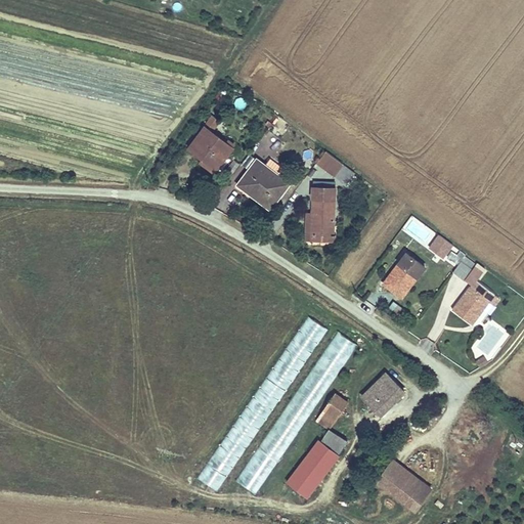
[(205,127),(188,147),(217,169),(233,147),(205,127)]
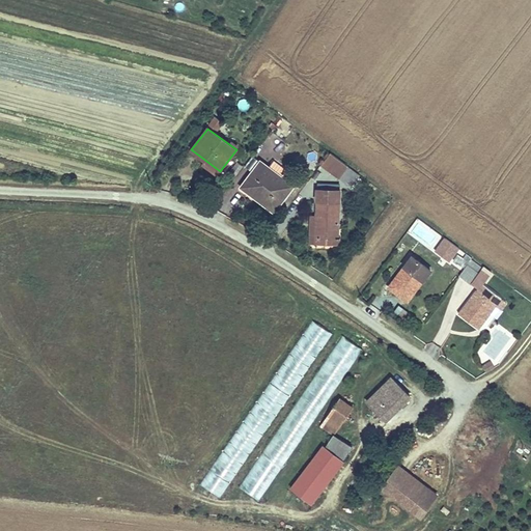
[(332,152),(323,165),(340,178),(350,166),(332,152)]
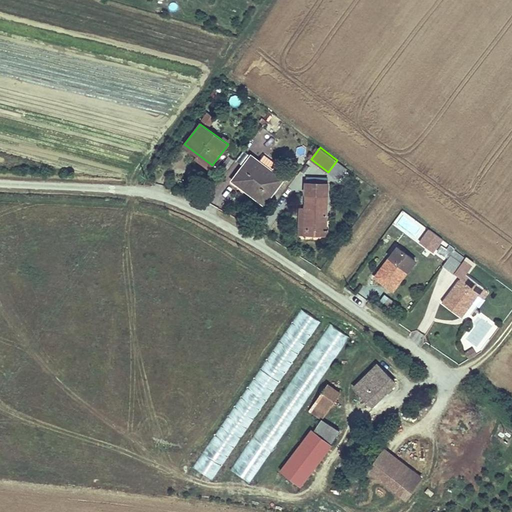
[(253,154),(233,180),(244,188),(247,184),(269,201),(285,179),(253,154)]
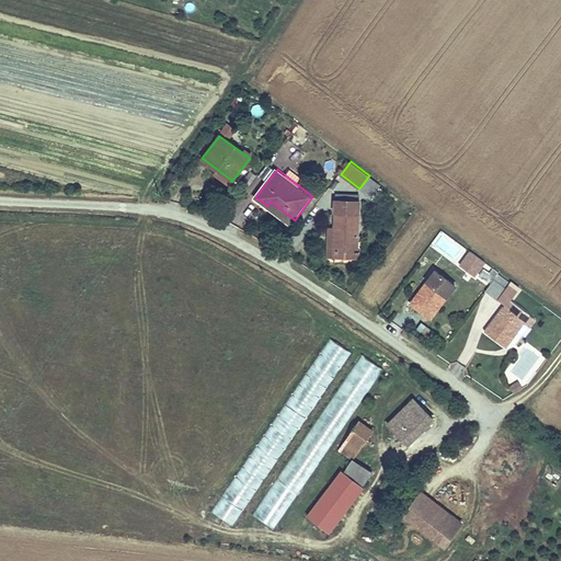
[(334,203),(334,232),(333,251),(350,252),(351,259),(359,259),(359,251),(355,251),(356,241),(359,242),(361,203),(334,203)]
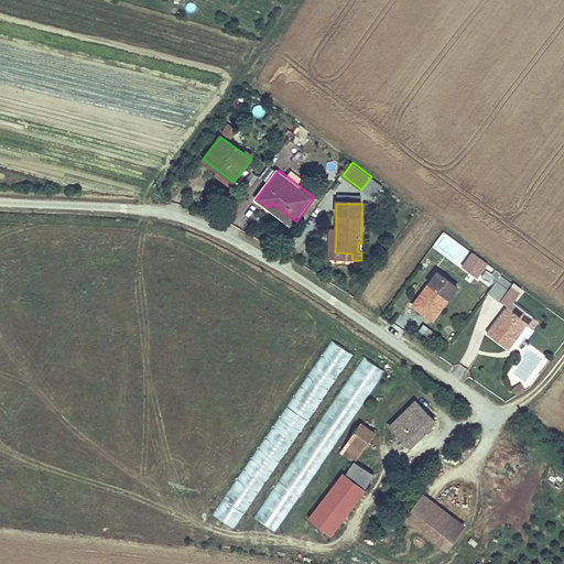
[(335,252),(336,234),(327,235),(327,260),(353,260),(351,253),(335,252)]
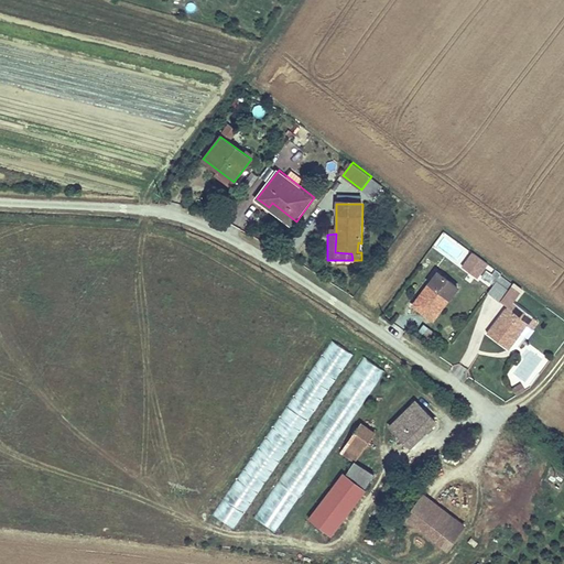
[(438,247),(454,256),(461,243),(445,235),(438,247)]
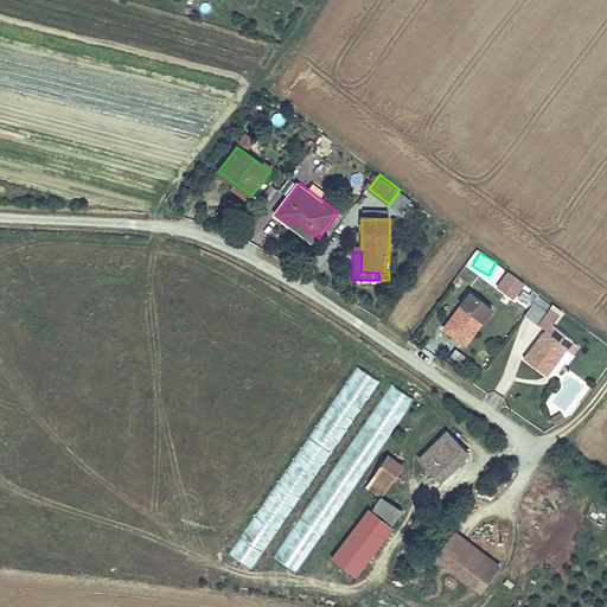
[(496,285),(513,299),(525,283),(508,270),(496,285)]
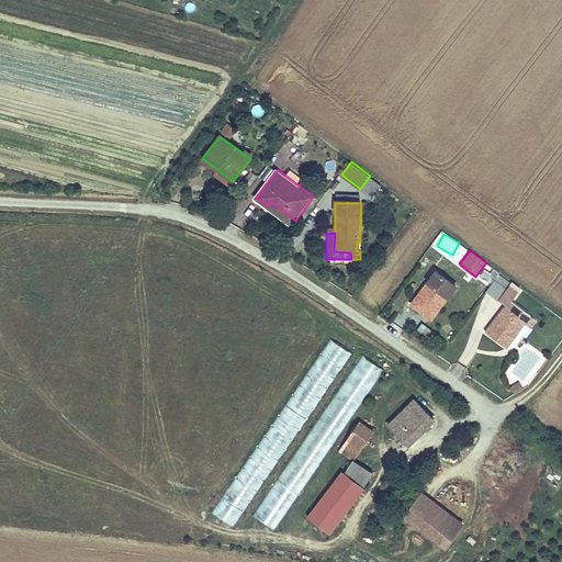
[(436,271),(409,304),(431,322),(458,289),(436,271)]
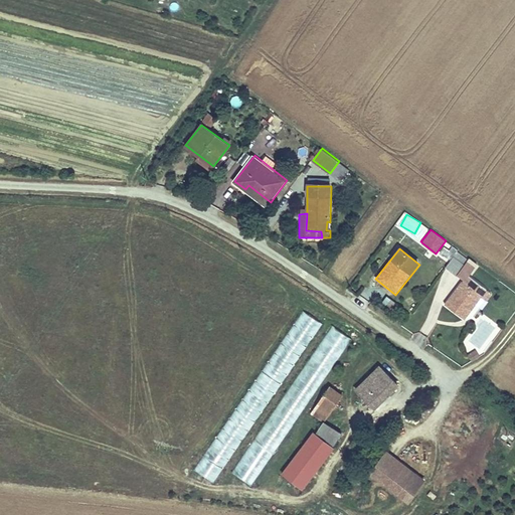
[(452,259),(444,270),(454,277),(462,266),(452,259)]
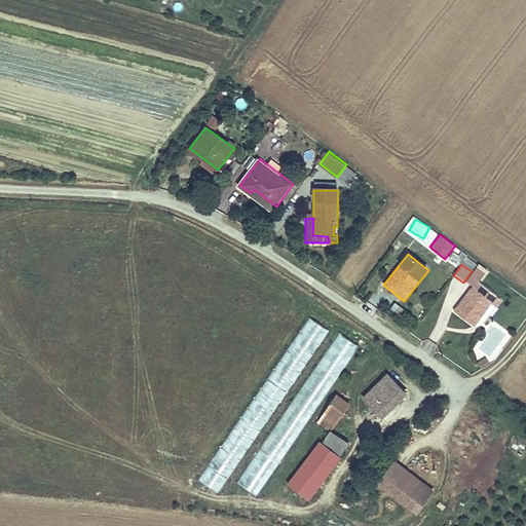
[(472,329),(488,306),(494,298),(474,284),(451,313),(472,329)]
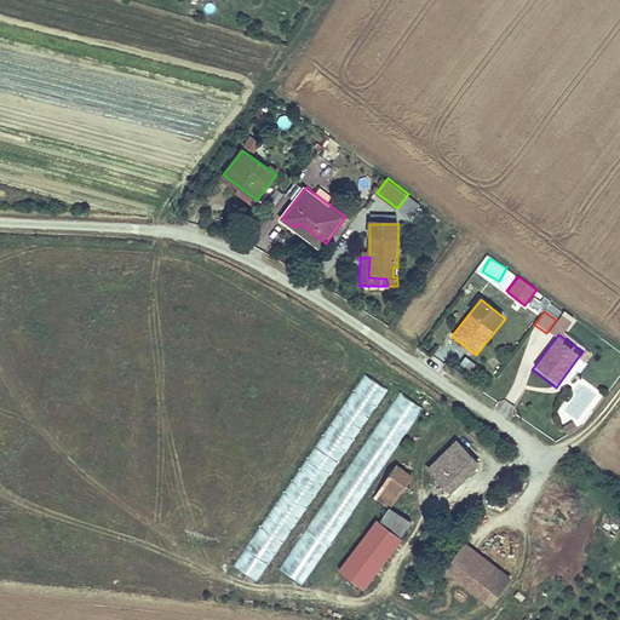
[(583,351),(575,361),(581,366),(589,356),(583,351)]
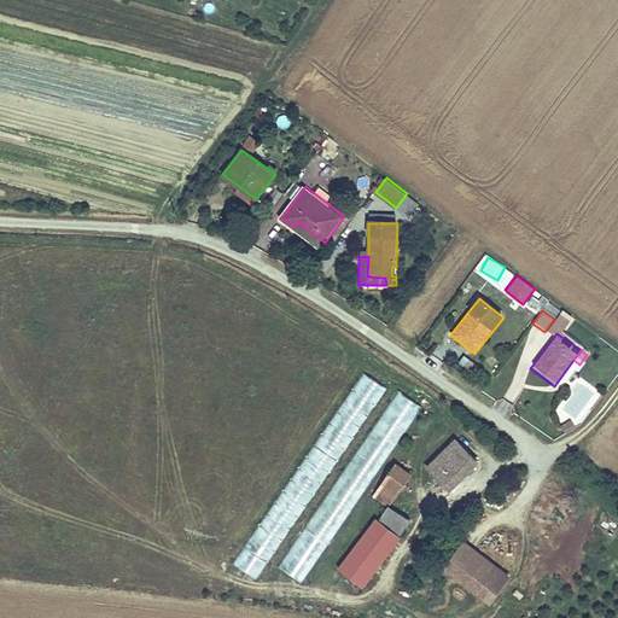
[(356,368),(239,569),(263,582),(380,383),(356,368)]
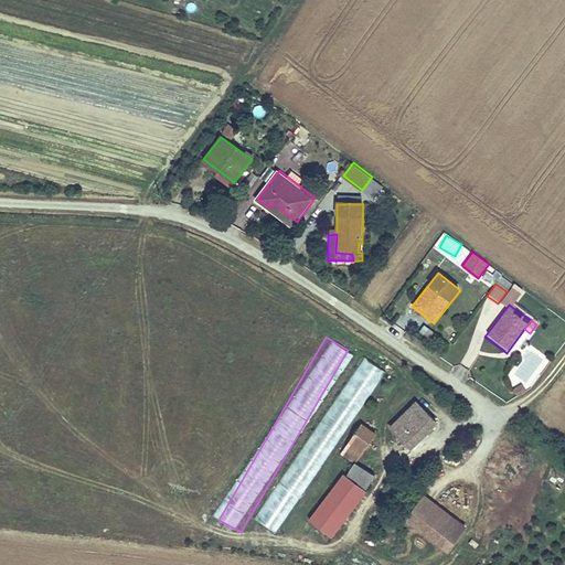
[(281,535),(380,366),(358,353),(259,522),(281,535)]
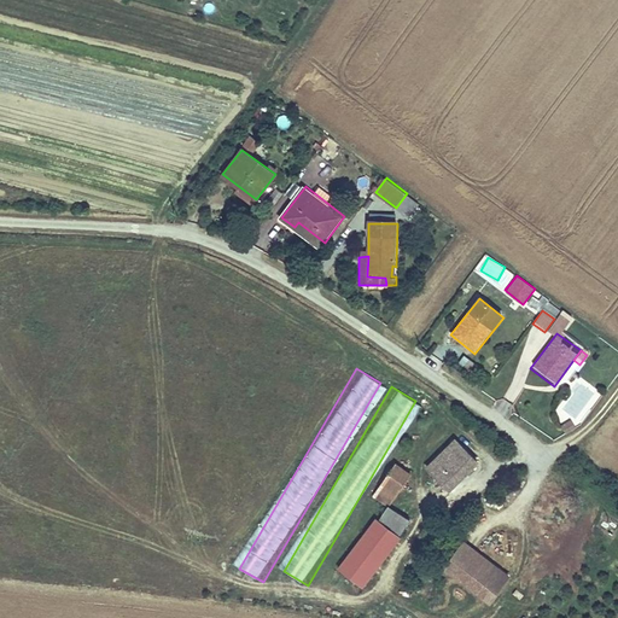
[(558,429),(563,436),(571,430),(566,423),(558,429)]
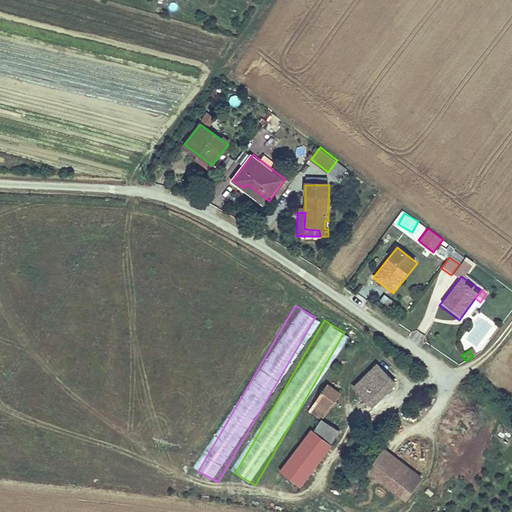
[(386,372),(370,357),(349,378),(349,379),(364,395),(356,403),(365,414),(400,377),(390,369),(386,372)]
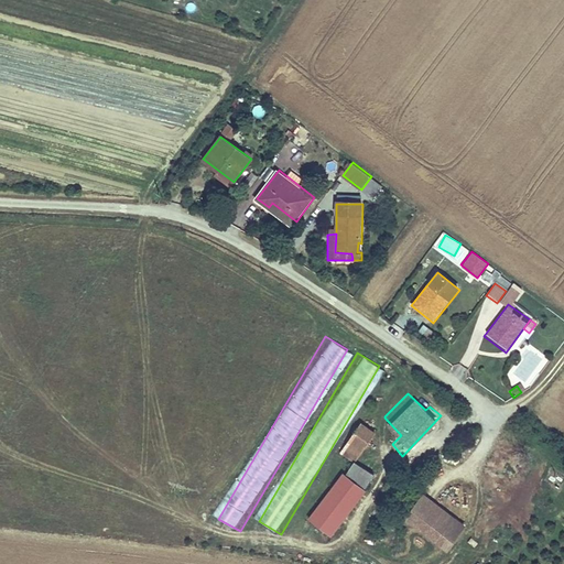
[(434,402),(430,407),(441,415),(444,412),(434,402)]
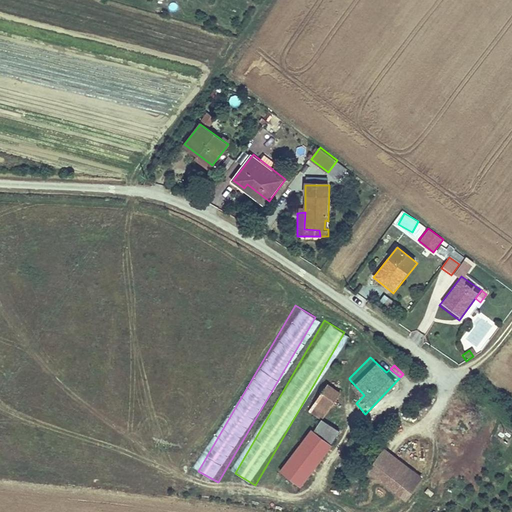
[(340,393),(326,384),(312,404),(326,413),(340,393)]
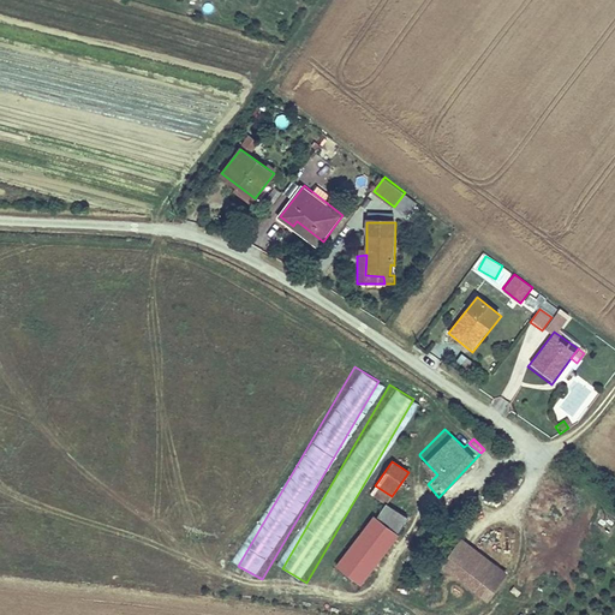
[(377,520),(399,536),(406,518),(386,505),(377,520)]
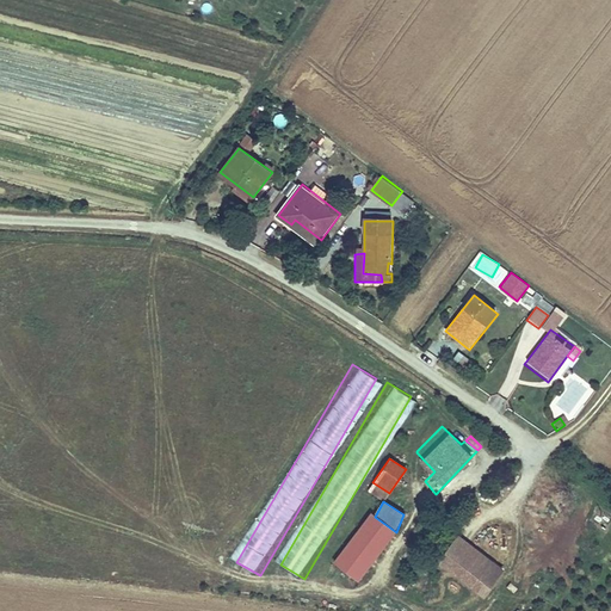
[(375,517),(371,514),(333,563),(358,582),(396,532),(375,517)]
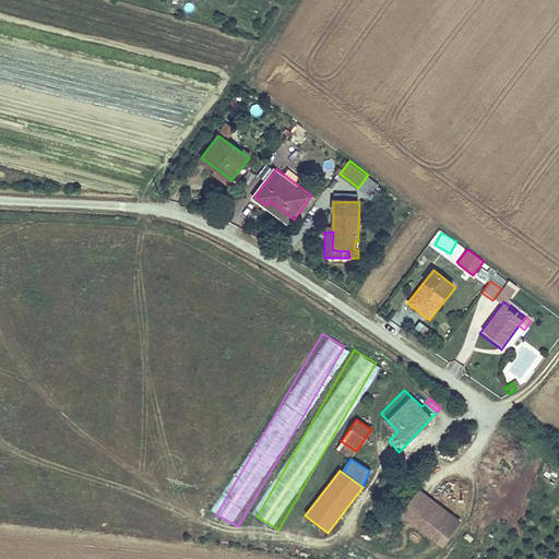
[(460,521),(418,488),(400,512),(441,544),(460,521)]
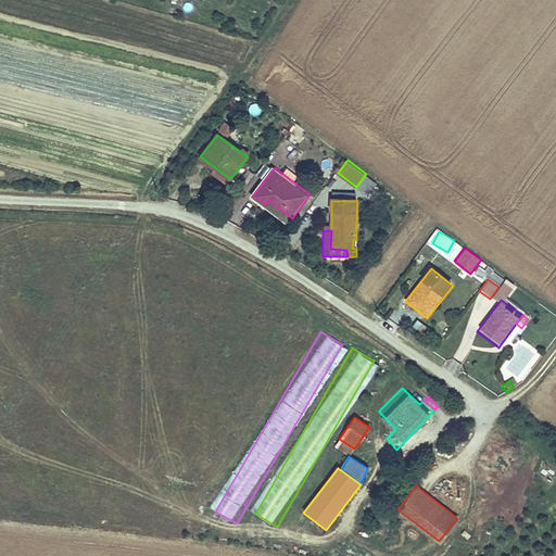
All buildings are outlined.
